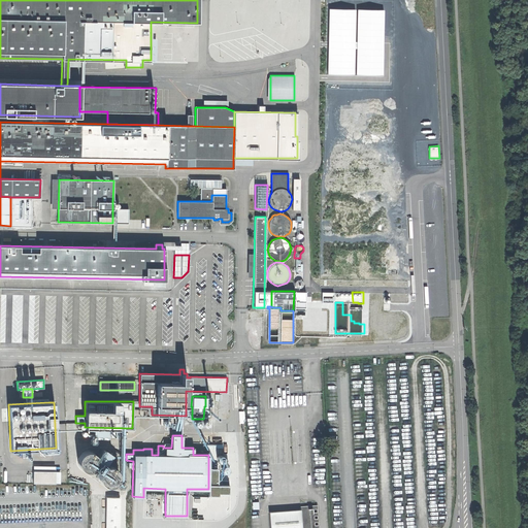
[(104,450),(98,459),(105,464),(112,455),(104,450)]
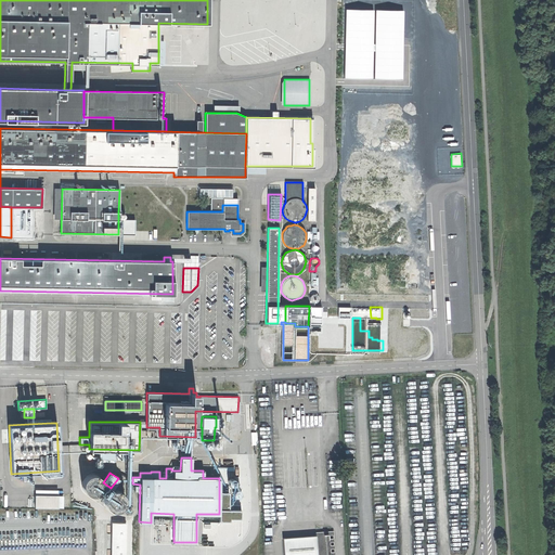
[(95,494),(99,492),(101,490),(102,487),(103,483),(102,480),(100,477),(98,475),(93,474),(90,474),(86,476),(84,478),(81,481),(81,486),(82,489),(85,492),(88,494),(91,494),(95,494)]
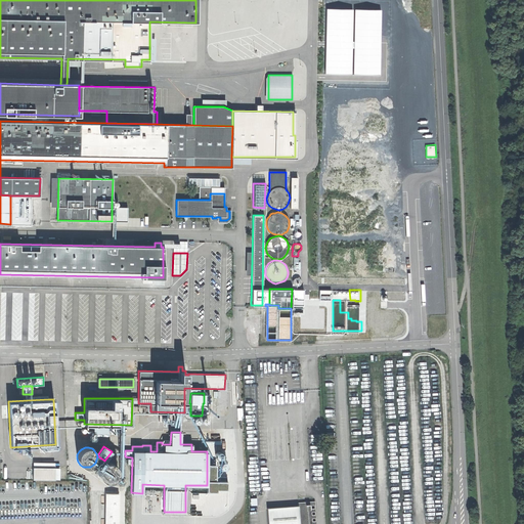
[(217,452),(216,491),(229,491),(230,452),(217,452)]
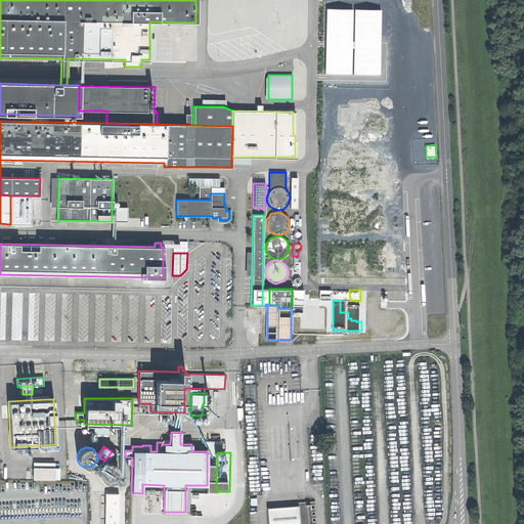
[(111,481),(114,480),(116,478),(117,475),(117,471),(117,468),(115,466),(112,464),(108,462),(104,463),(101,464),(99,467),(97,470),(97,473),(98,477),(100,479),(103,481),(106,482),(111,481)]
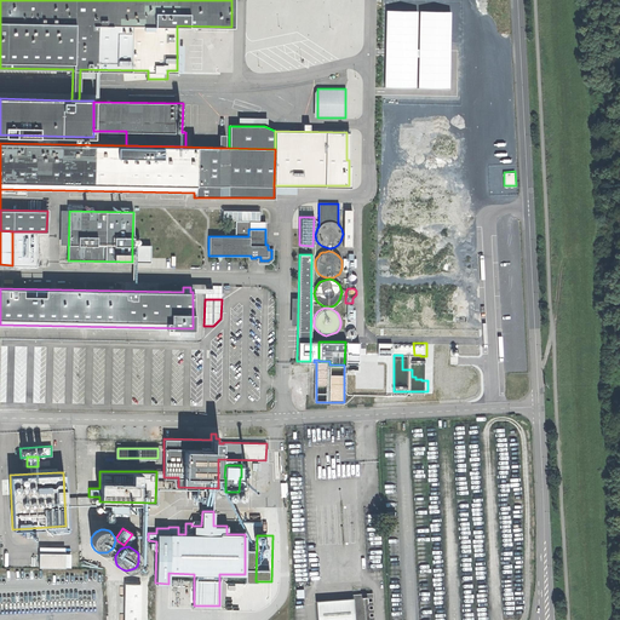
[(39,552),(38,567),(64,567),(64,554),(64,552),(39,552)]
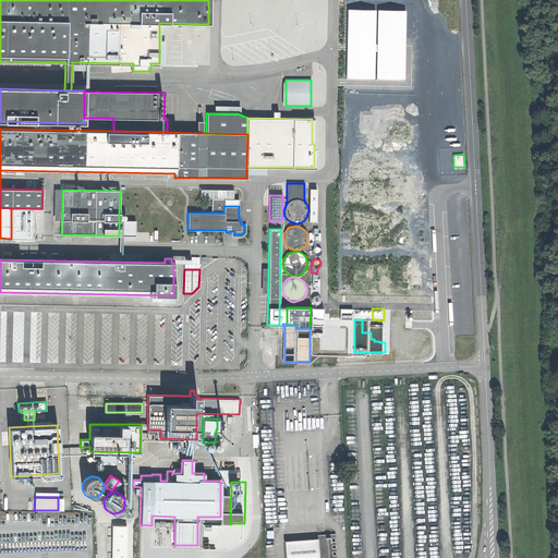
[(317,537),(318,557),(330,557),(329,536),(325,536),(325,535),(322,535),(322,537),(317,537)]
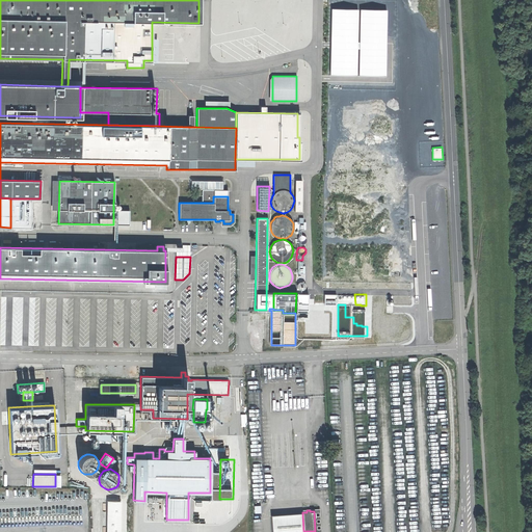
[(303,531),(302,512),(271,515),(271,531),(303,531)]
